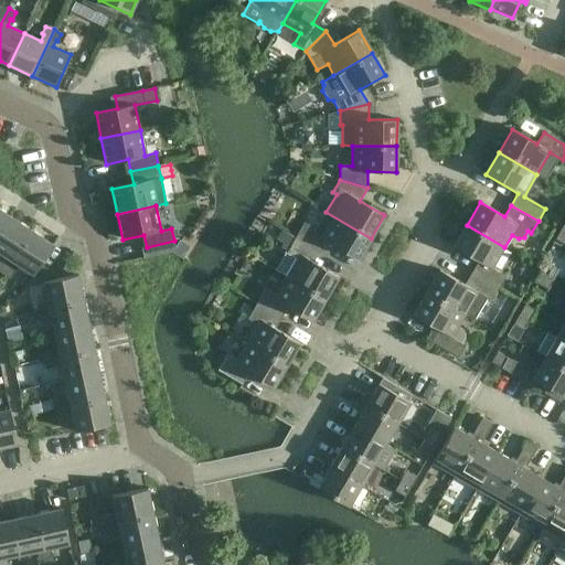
[(0,231),(10,217),(0,211),(0,231)]
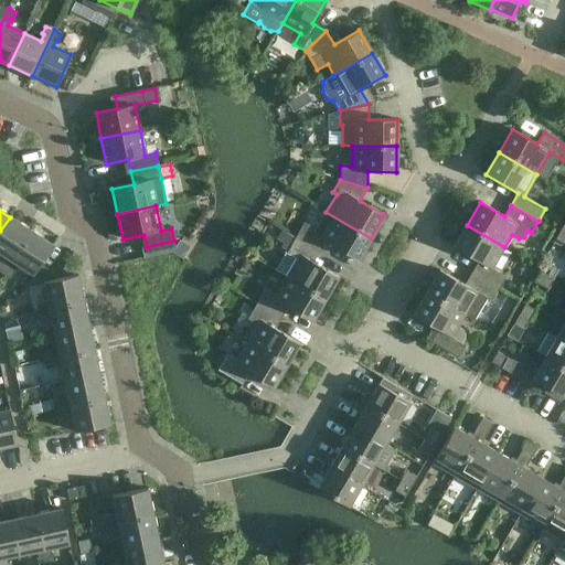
[(326,212),(316,230),(305,223),(296,237),(319,252),(326,242),(358,260),(371,238),(326,212)]
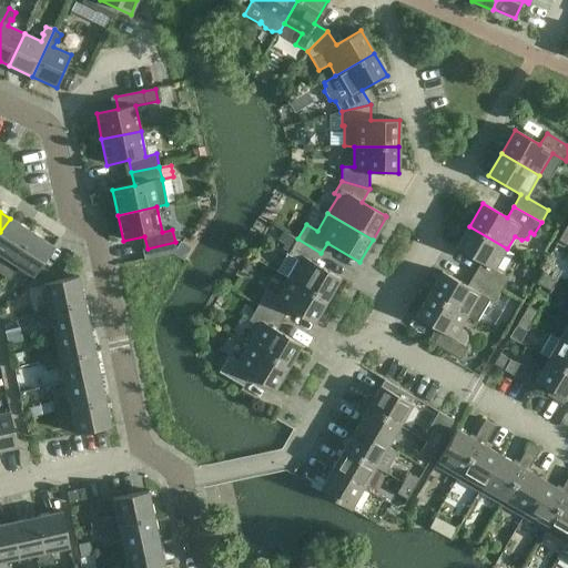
[(31,232),(10,219),(0,232),(0,254),(6,259),(2,264),(0,263),(0,273),(2,276),(31,232)]
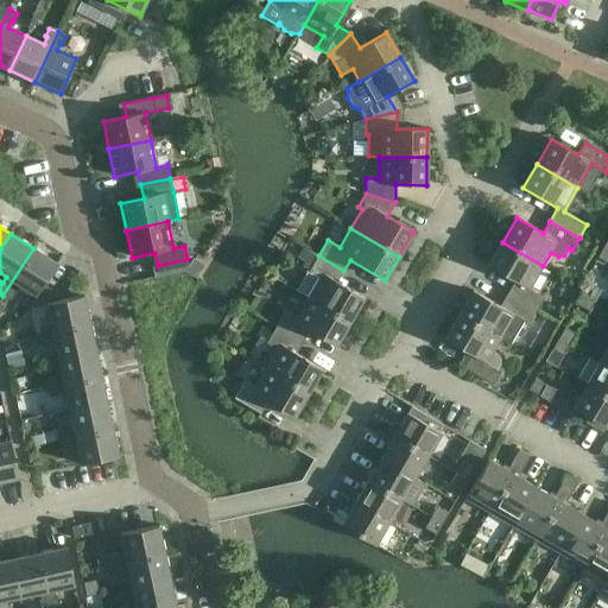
[(543,266),(502,242),(488,266),(514,282),(507,295),(536,311),(544,298),(529,290),(543,266)]
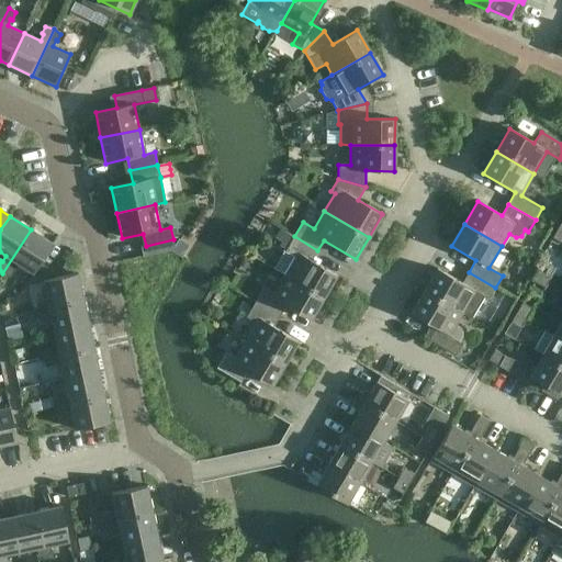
[(561,229),(559,228),(552,238),(561,244),(561,229)]
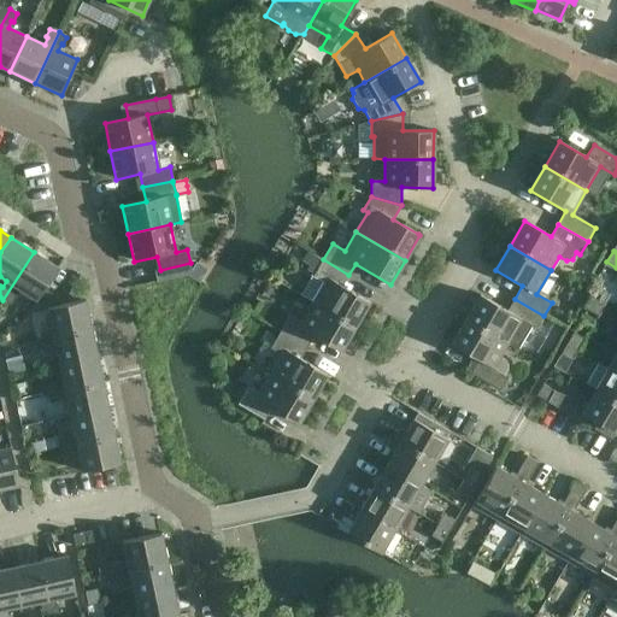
[(36,300),(42,292),(58,268),(34,252),(3,300),(0,303),(0,318),(1,319),(17,297),(15,295),(18,289),(36,300)]
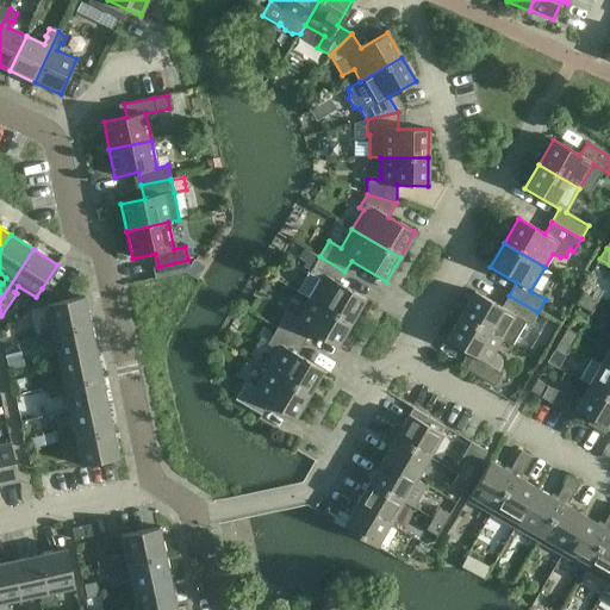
[(344,272),(319,256),(309,273),(321,280),(310,299),(350,324),(365,299),(338,284),(344,272)]
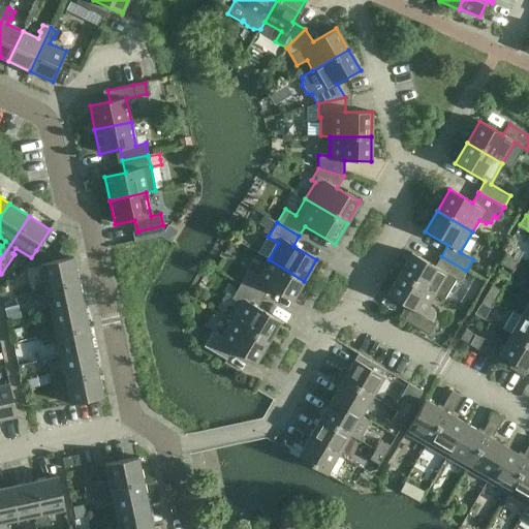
[(167,225),(161,236),(169,241),(176,230),(167,225)]
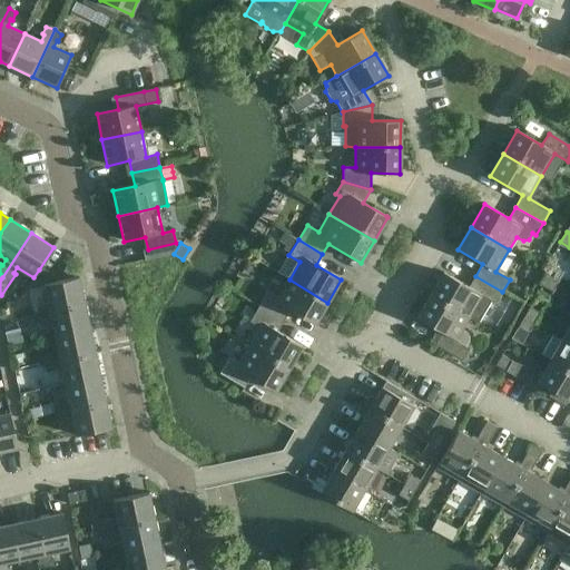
[(548,276),(558,282),(564,272),(553,266),(548,276)]
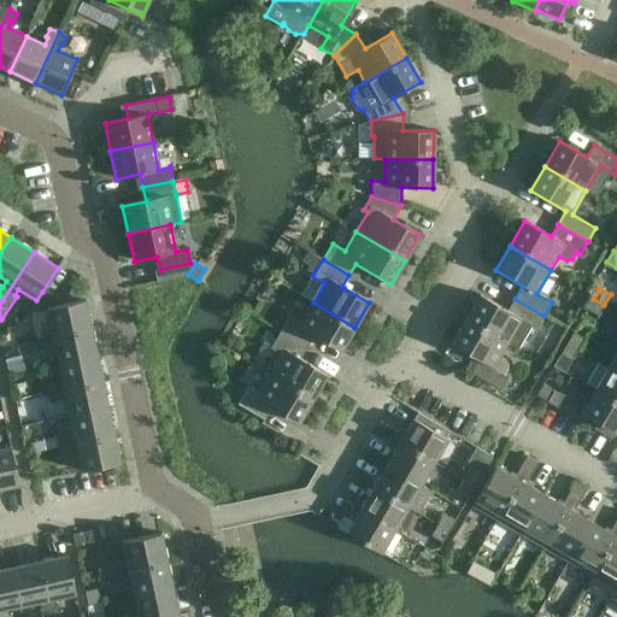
[(42,292),(36,300),(47,307),(47,309),(53,336),(90,328),(84,300),(56,306),(53,299),(42,292)]
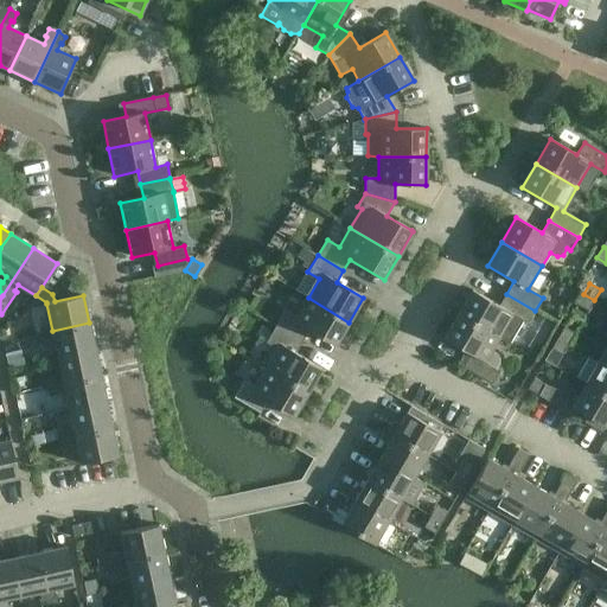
[(535,311),(506,294),(499,306),(472,291),(458,315),(499,339),(510,345),(523,321),(528,324),(535,311)]
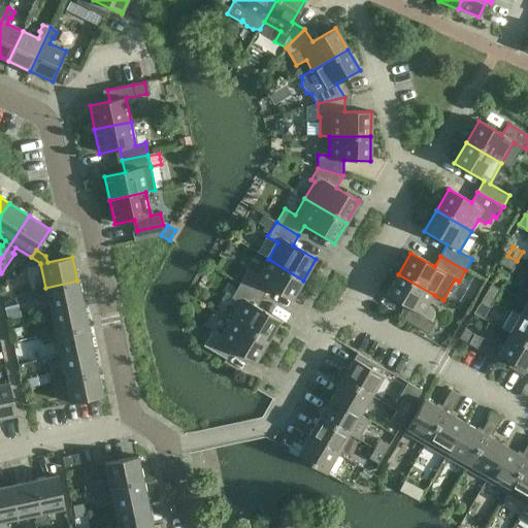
[(517,261),(507,256),(502,265),(512,271),(517,261)]
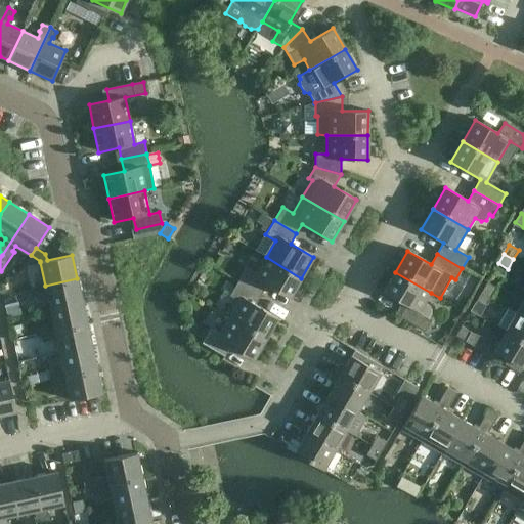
[(301,278),(266,257),(256,273),(247,267),(237,281),(260,295),(266,286),(289,299),(301,278)]
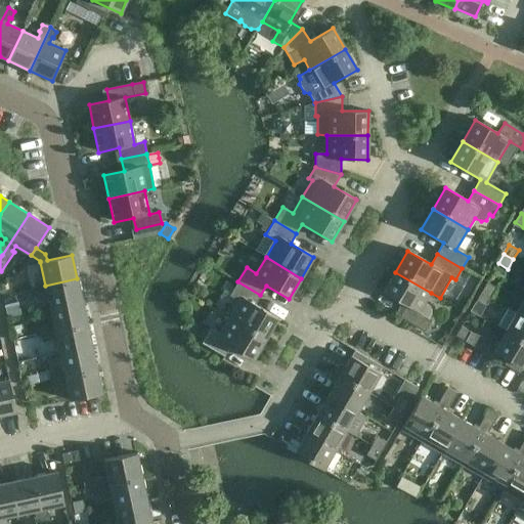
[(431,293),(395,272),(383,293),(406,306),(400,317),(425,332),(431,320),(429,319),(431,315),(431,309),(428,305),(424,304),(431,293)]
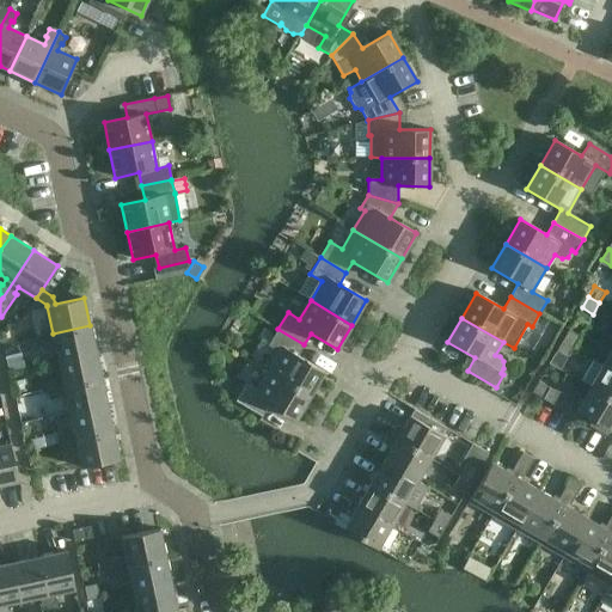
[(96,353),(90,325),(53,334),(35,337),(40,347),(48,344),(47,343),(54,341),(59,360),(96,353)]
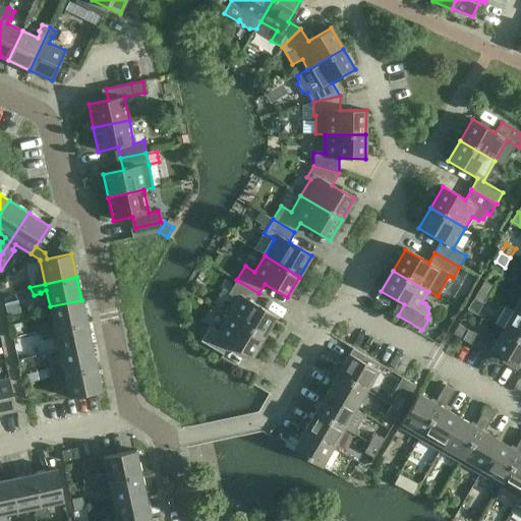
[(258,293),(236,280),(228,294),(238,300),(229,316),(264,337),(276,316),(253,303),(258,293)]
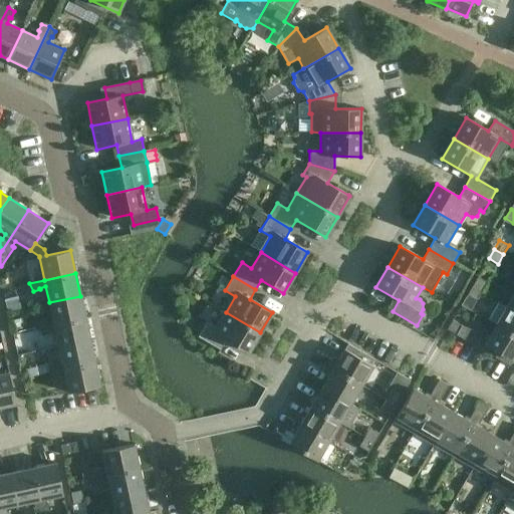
[(472,286),(482,292),(487,283),(478,277),(472,286)]
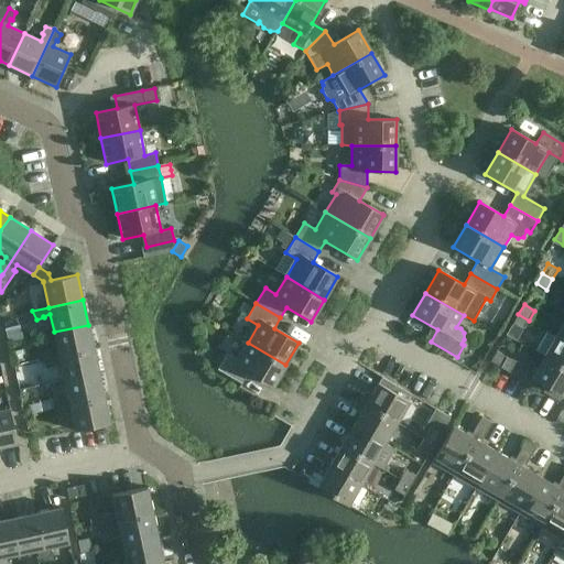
[(529,321),(518,314),(506,336),(516,342),(529,321)]
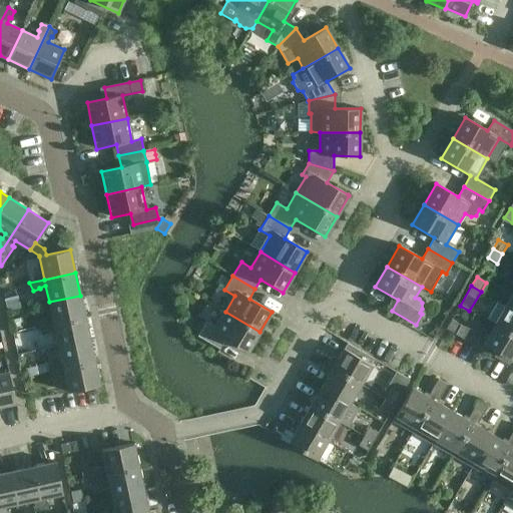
[(85,318),(80,296),(49,302),(52,319),(46,320),(46,318),(39,320),(39,327),(85,318)]
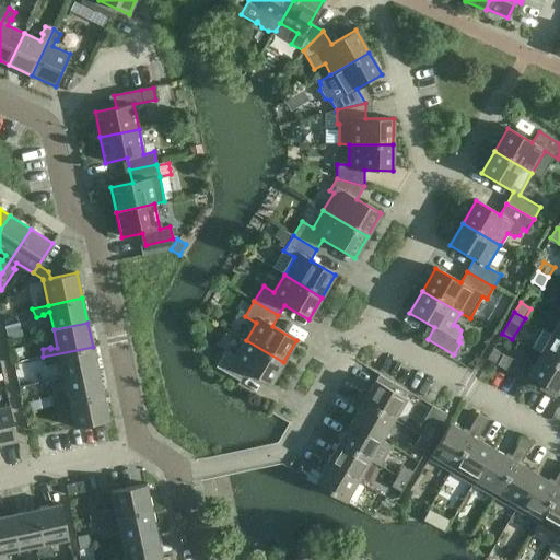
[(559,365),(559,338),(552,335),(551,336),(543,331),(533,349),(540,354),(559,365)]
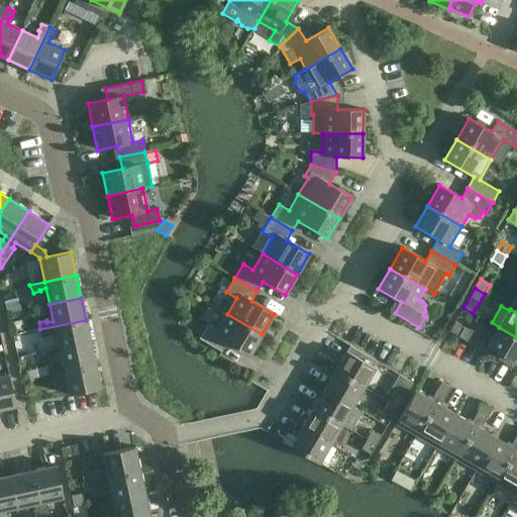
[(262,334),(227,314),(217,330),(207,324),(199,338),(221,351),(227,341),(249,355),(262,334)]
